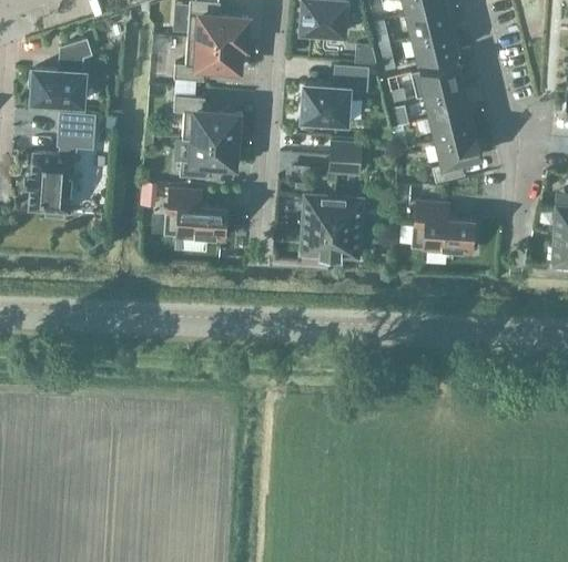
[(303,0),(301,33),(345,37),(347,1),(346,0),(303,0)]
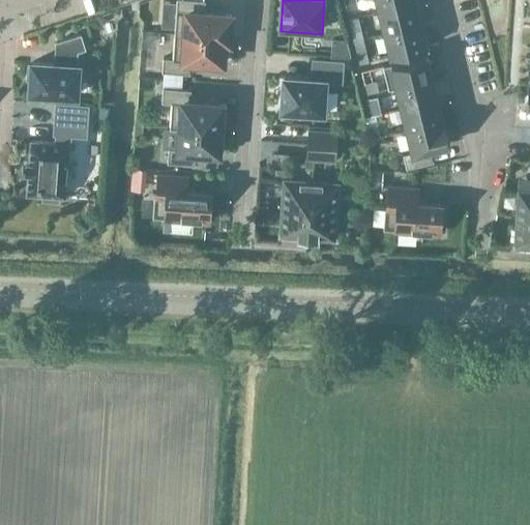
[(416,7),(413,0),(376,0),(381,17),(416,7)]
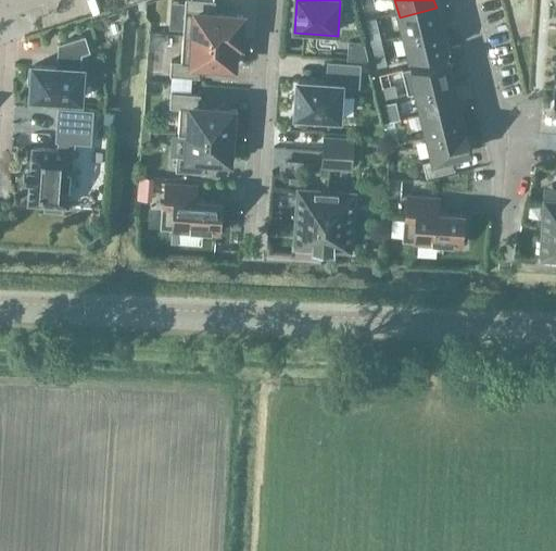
[(362,3),(365,15),(374,13),(371,1),(362,3)]
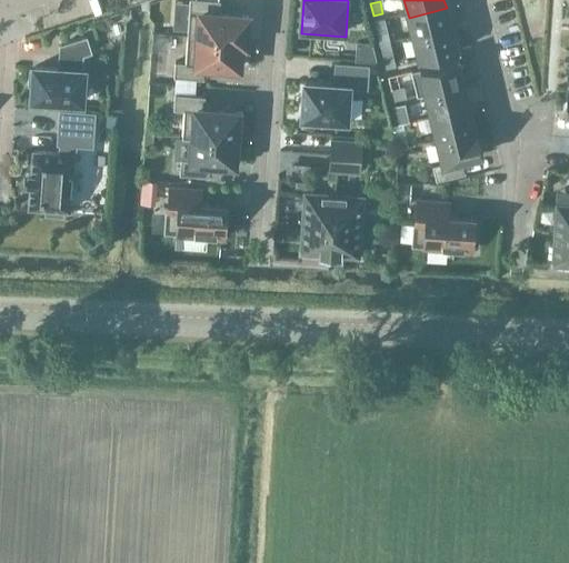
[(220,6),(191,3),(188,41),(220,43),(219,48),(241,49),(241,50),(247,50),(249,20),(219,18),(219,7),(220,7),(220,6)]
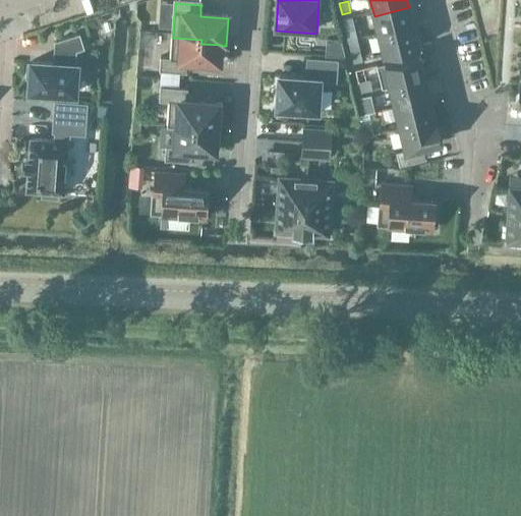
[(414,27),(409,7),(374,16),(380,37),(414,27)]
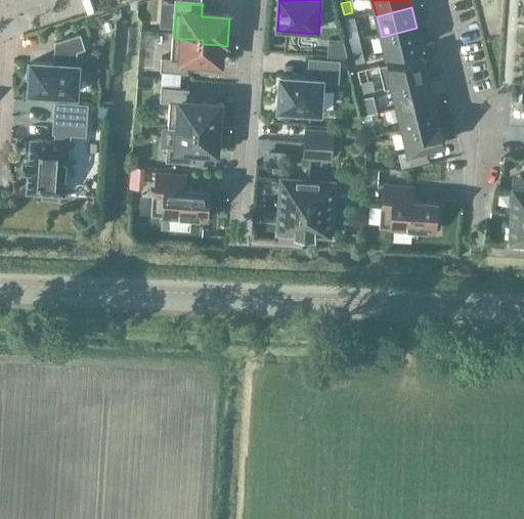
[(382,37),(387,59),(424,51),(418,28),(417,28),(382,37)]
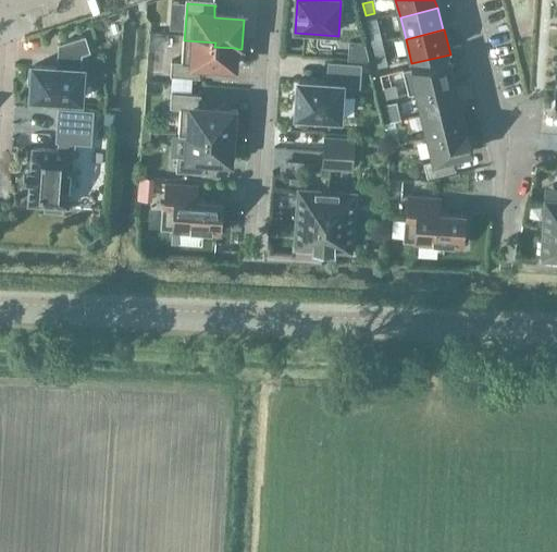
[(236,49),(236,48),(214,47),(215,43),(184,40),(183,66),(172,65),(171,80),(200,82),(200,81),(199,81),(200,69),(235,71),(236,49)]
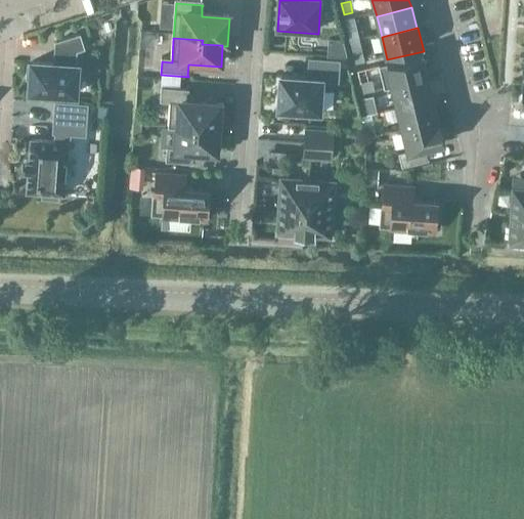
[(85,52),(80,39),(55,46),(59,59),(59,68),(33,66),(33,70),(29,69),(28,82),(32,83),(31,94),(76,97),(78,69),(76,69),(77,54),(85,52)]
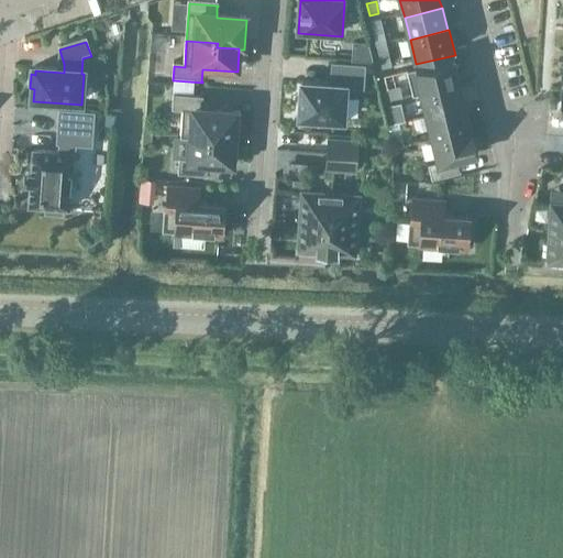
[(377,48),(383,73),(392,70),(386,46),(377,48)]
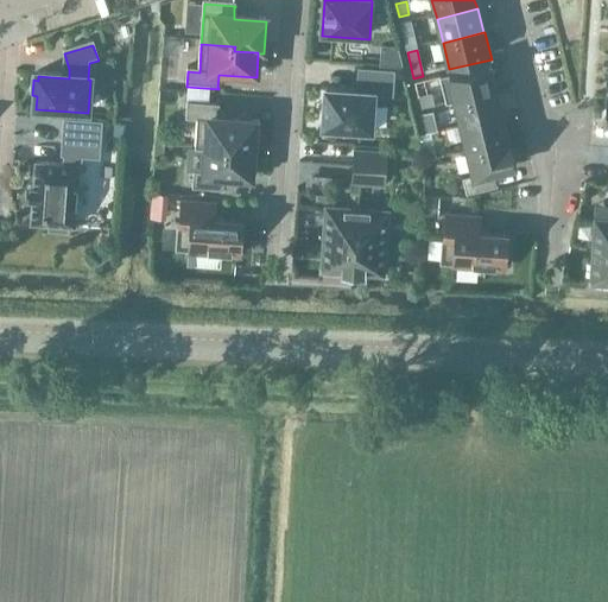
[(382,51),(381,71),(404,73),(399,52),(382,51)]
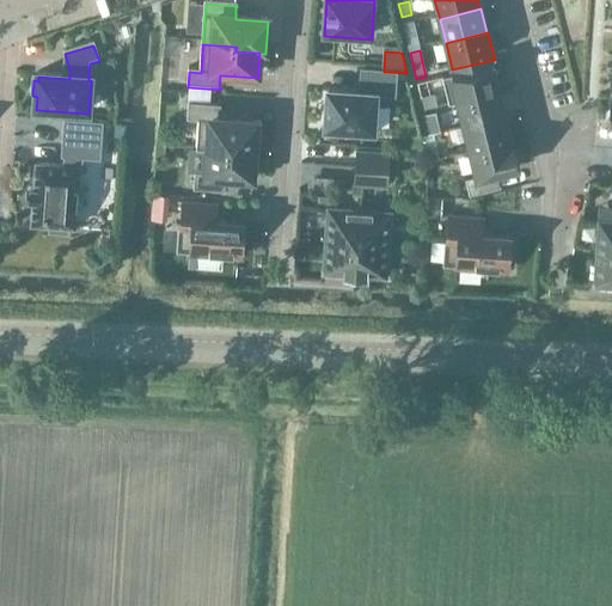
[(495,69),(444,83),(450,108),(459,105),(500,95),(501,95),(495,69)]
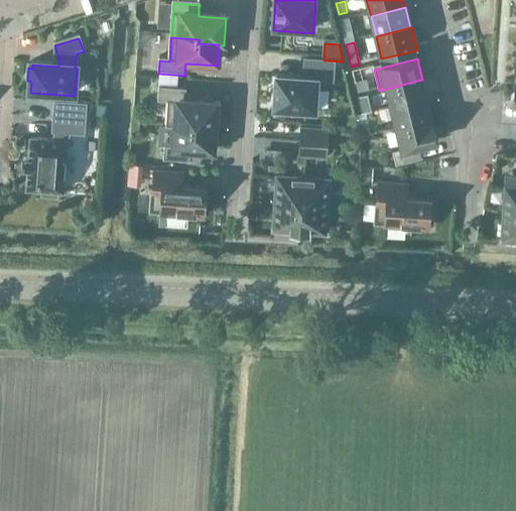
[(299,117),(314,118),(317,83),(333,84),(334,65),(305,62),(303,81),(276,79),(274,111),(300,113),(299,117)]
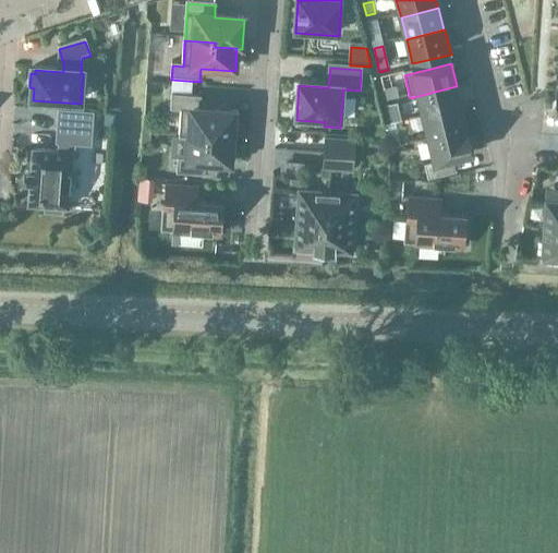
[(456,86),(419,96),(424,119),(461,109),(456,86)]
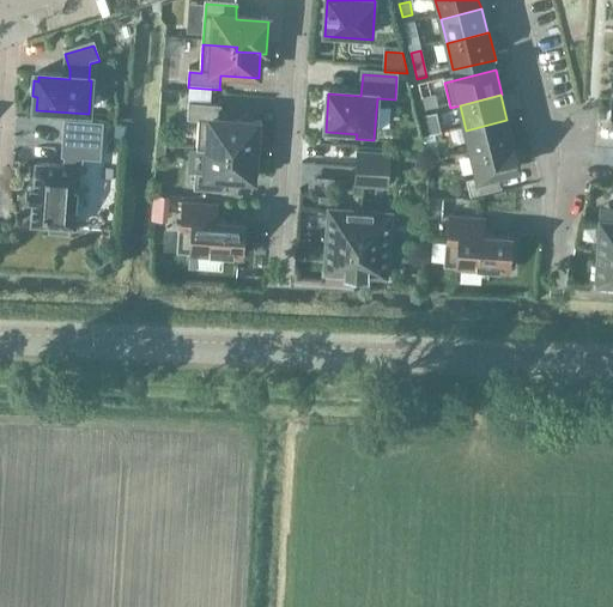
[(189,107),(188,122),(199,123),(198,152),(208,153),(231,155),(231,150),(255,152),(255,145),(260,145),(261,126),(219,123),(219,110),(220,110),(220,109),(189,107)]
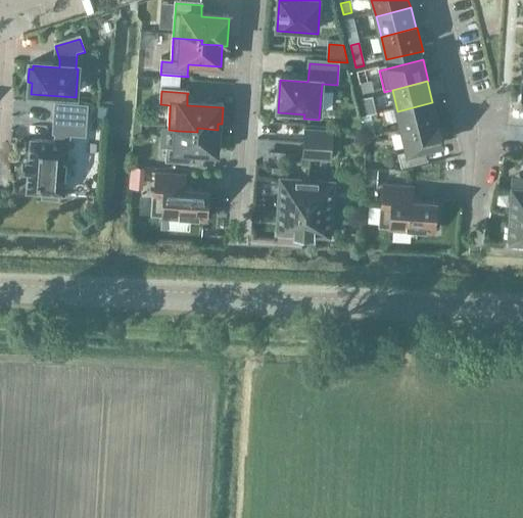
[(376,116),(372,100),(364,102),(367,119),(376,116)]
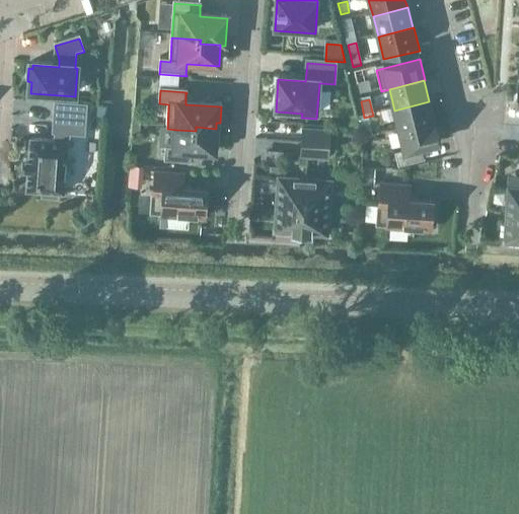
[(429,101),(394,111),(399,132),(434,123),(429,101)]
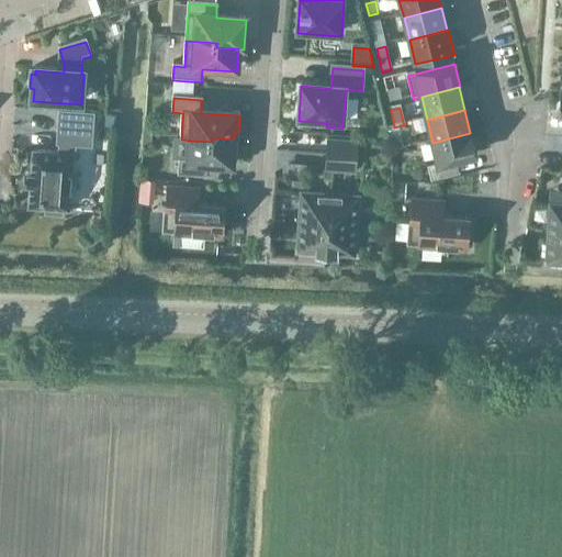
[(29,176),(27,188),(31,188),(30,210),(45,211),(45,218),(63,219),(64,212),(69,213),(74,157),(75,158),(76,148),(92,149),(94,117),(59,114),(57,147),(59,147),(58,156),(34,155),(32,177),(29,176)]
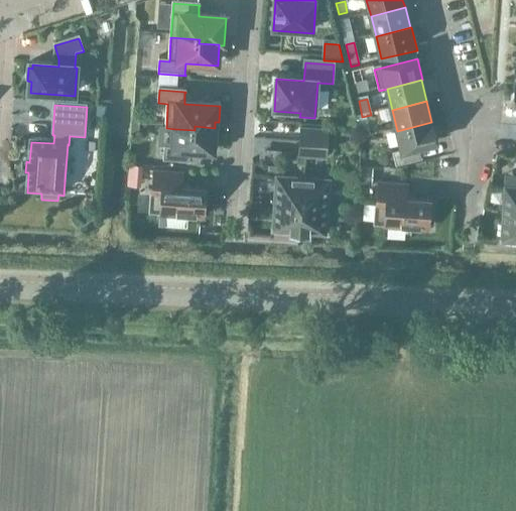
[(402,153),(393,156),(396,168),(422,161),(419,149),(438,144),(432,122),(431,122),(397,131),(402,153)]
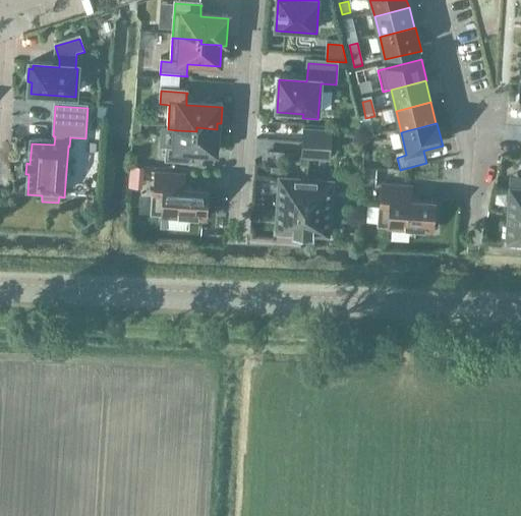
[(372,126),(362,129),(365,140),(375,138),(372,126)]
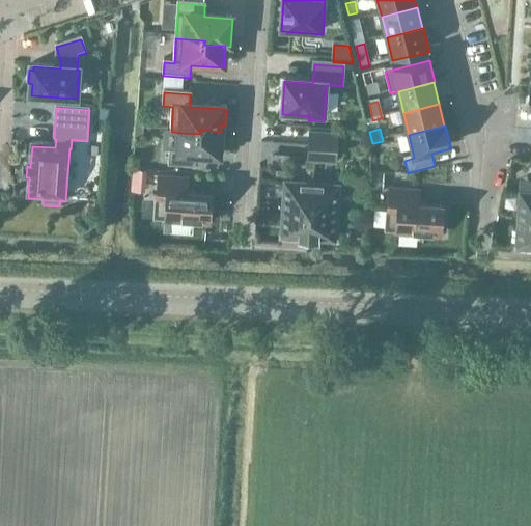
[(220,141),(221,132),(200,130),(200,134),(180,133),(180,134),(179,154),(169,154),(168,167),(196,169),(196,168),(195,167),(196,157),(222,158),(223,142),(220,141)]
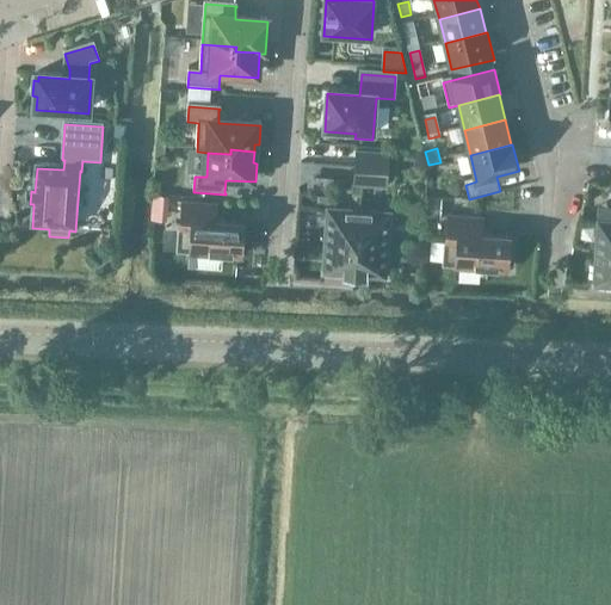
[(356,155),(355,172),(388,174),(389,158),(356,155)]
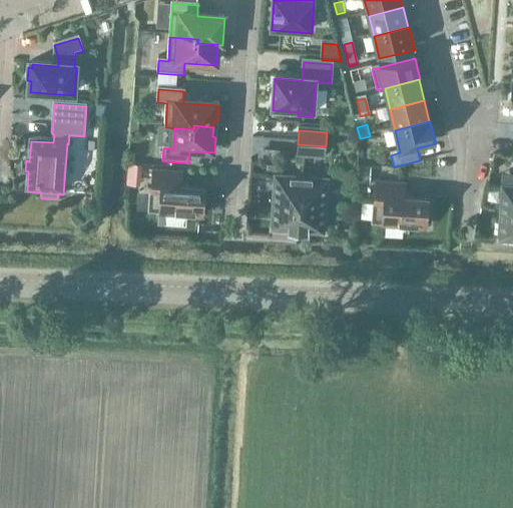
[(326,146),(298,144),(297,158),(325,160),(326,146)]
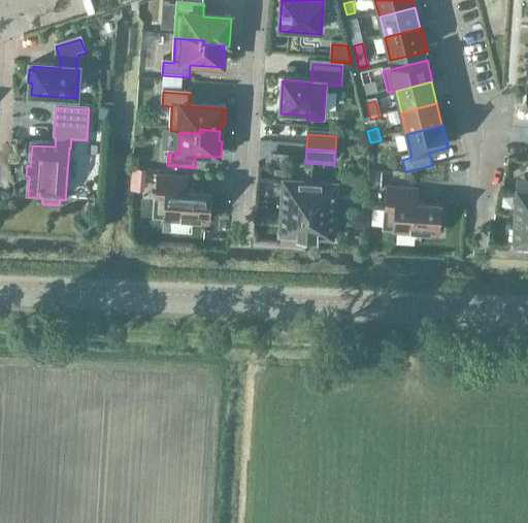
[(192,227),(210,228),(212,204),(209,204),(210,196),(186,194),(187,182),(157,180),(155,219),(164,220),(164,222),(166,223),(166,222),(170,222),(183,223),(192,224),(192,227)]
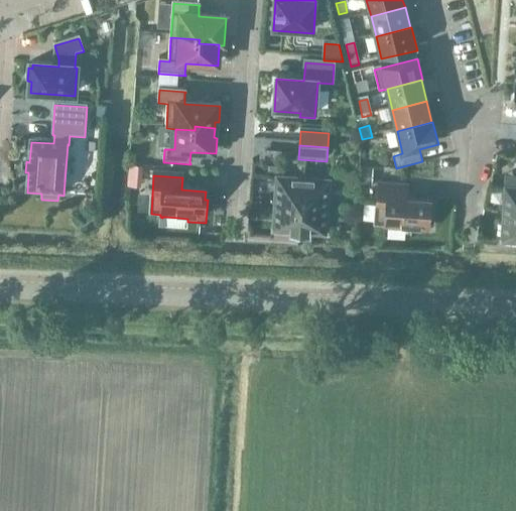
[(299,235),(303,180),(276,178),(272,231),(272,234),(274,234),(274,233),(299,235)]
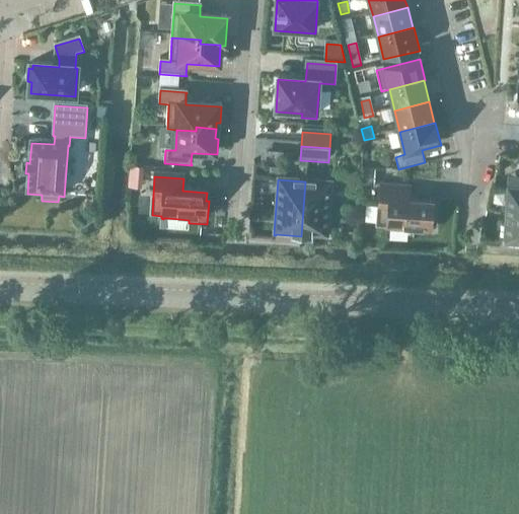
[(305,181),(301,236),(326,238),(328,238),(329,236),(328,236),(332,184),(305,181)]
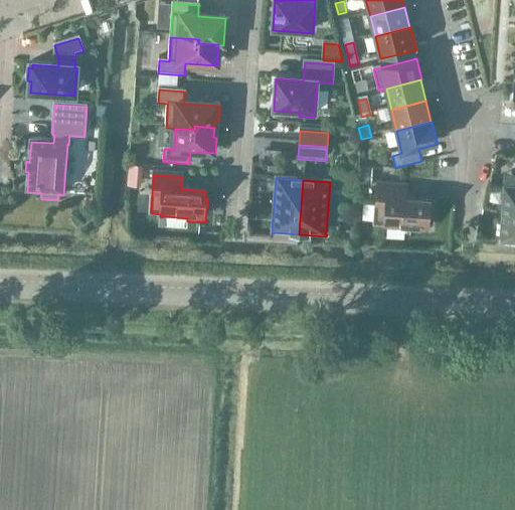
[(384,228),(386,228),(386,227),(411,229),(411,232),(430,233),(432,211),(428,210),(428,202),(405,200),(405,188),(377,186),(375,208),(376,208),(374,224),(384,225),(384,228)]
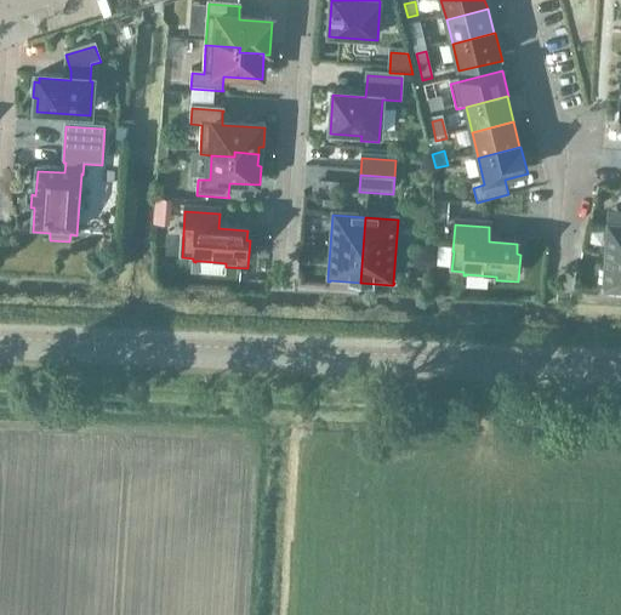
[(603,291),(603,294),(605,294),(620,294),(620,228),(608,228),(603,291)]
